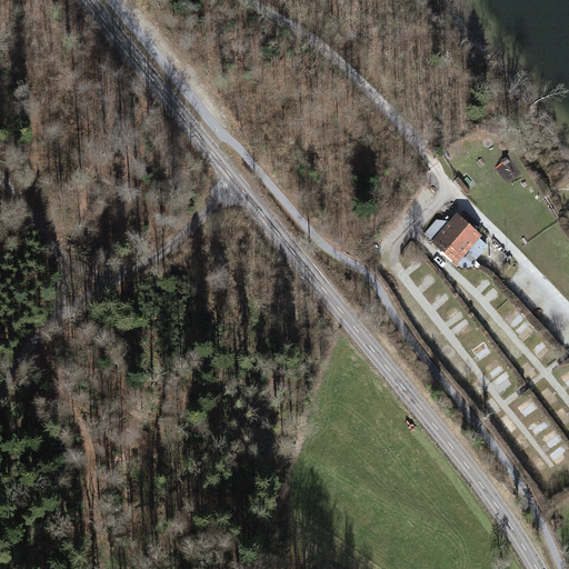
[(483,235),(458,211),(430,243),(456,266),(483,235)]
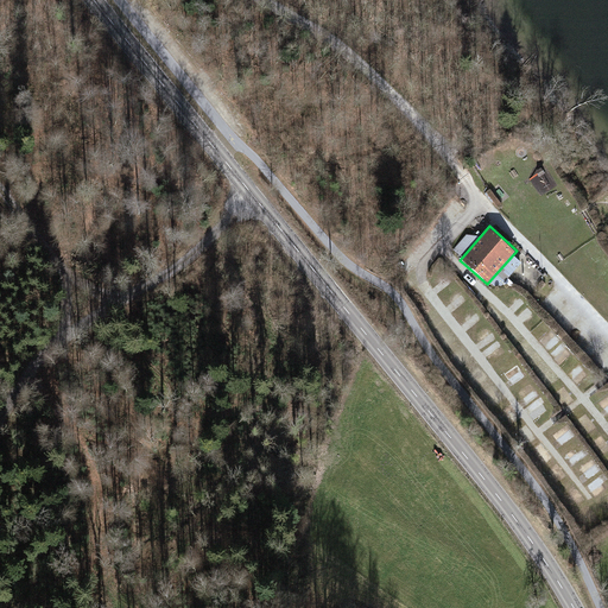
[(513,274),(533,289),(542,278),(513,258),(501,276),(508,280),(513,274)]
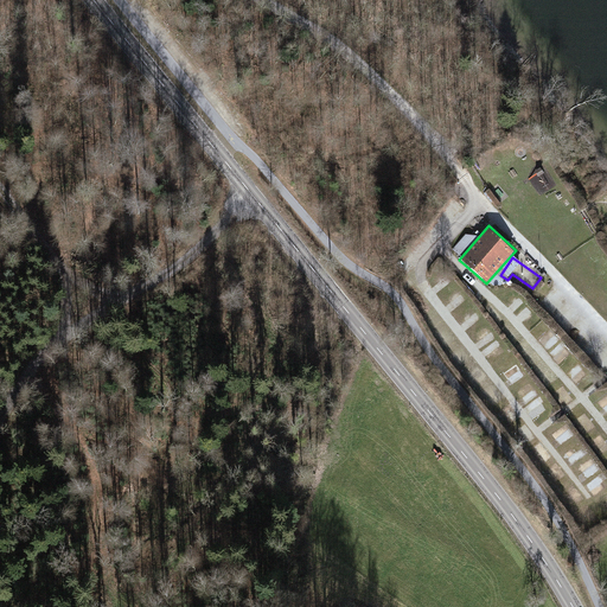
[(569,302),(558,307),(563,318),(574,312),(569,302)]
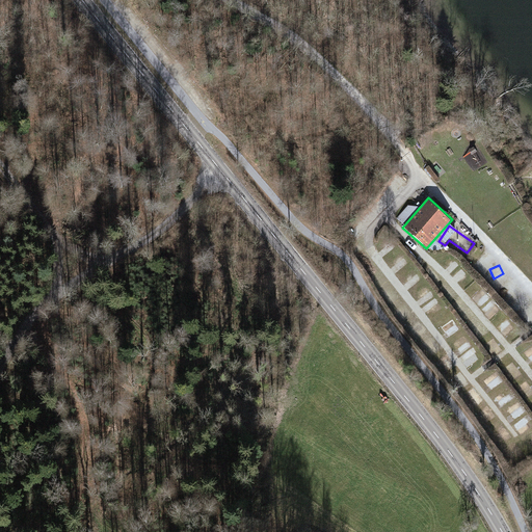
[(493,318),(501,311),(476,285),(468,292),(493,318)]
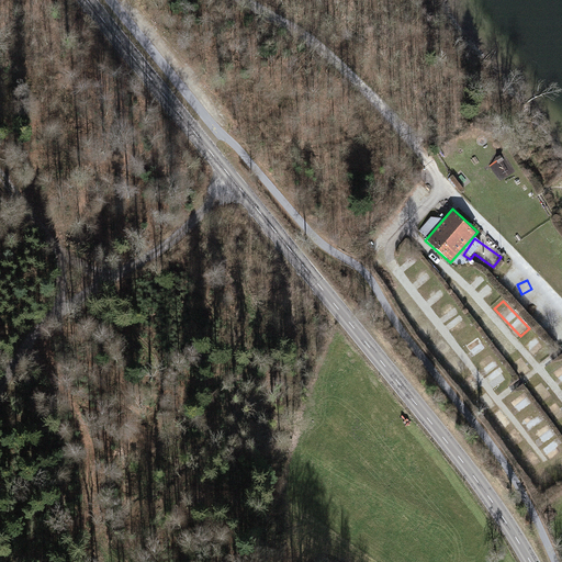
[(457,336),(467,327),(458,317),(448,326),(457,336)]
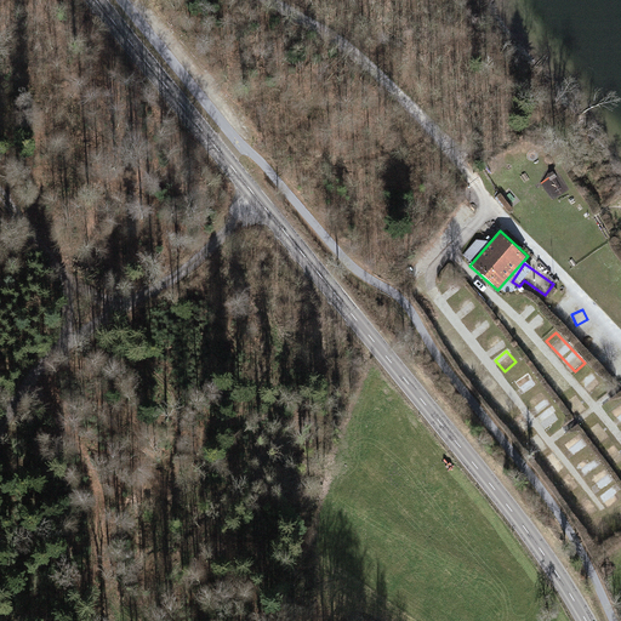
[(530,374),(517,382),(525,396),(539,387),(530,374)]
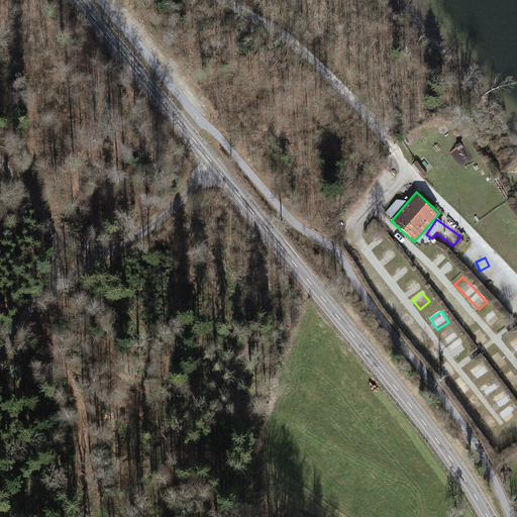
[(494,326),(499,319),(493,314),(487,322),(494,326)]
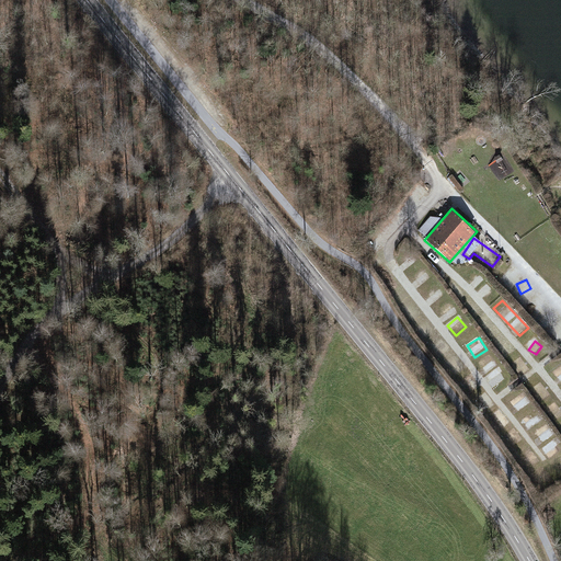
[(490,356),(480,364),(487,373),(496,366),(490,356)]
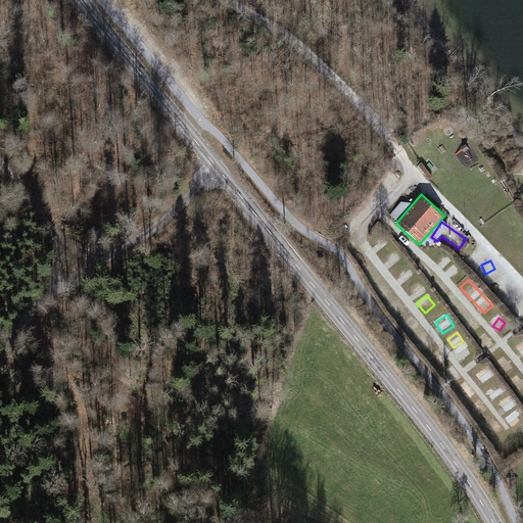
[(488,333),(479,338),(485,350),(494,345),(488,333)]
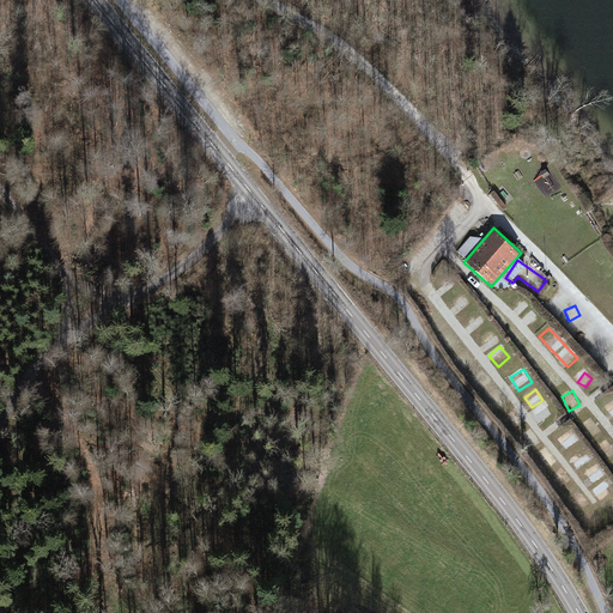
[(540,424),(552,416),(542,402),(530,412),(540,424)]
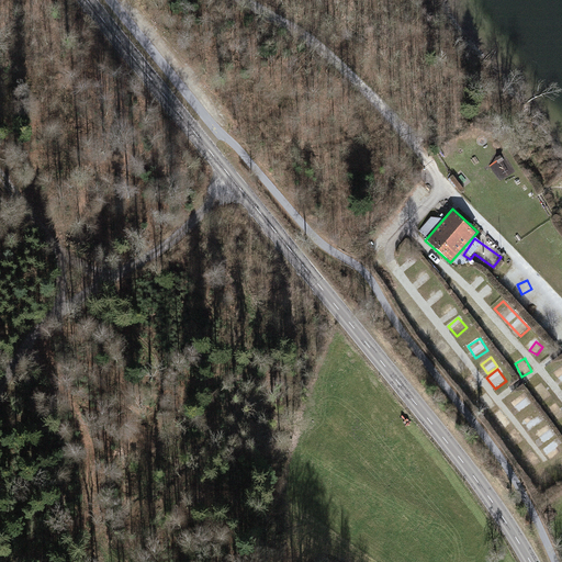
[(542,383),(534,391),(543,402),(552,395),(542,383)]
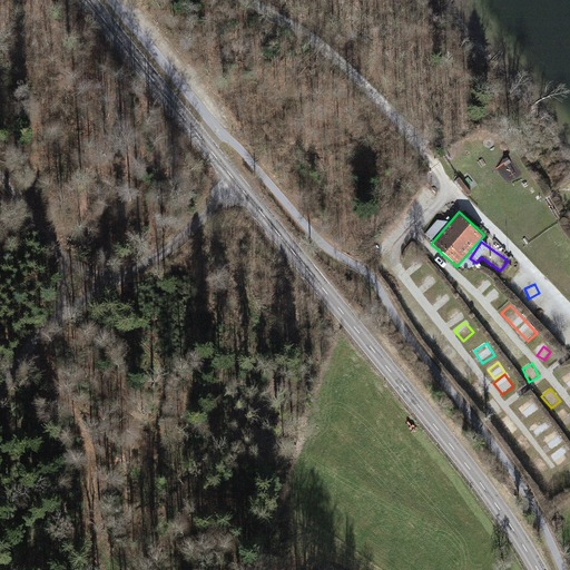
[(522,406),(526,415),(534,412),(532,403),(522,406)]
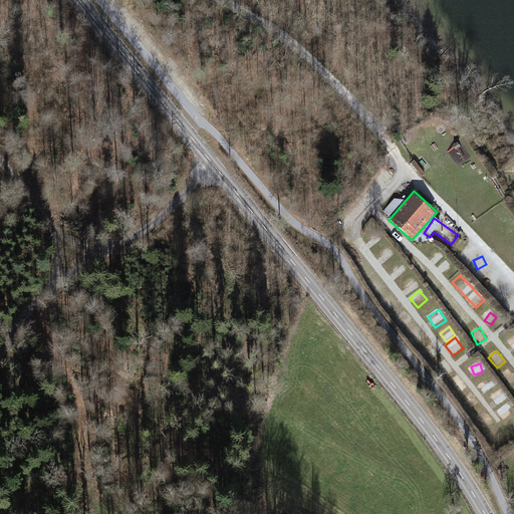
[(513,373),(509,367),(501,374),(510,386),(513,381),(513,373)]
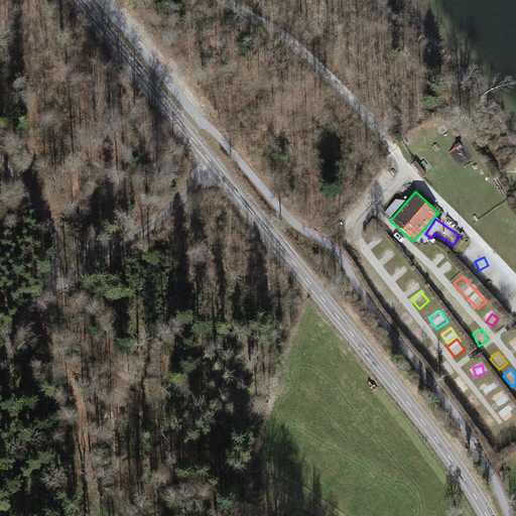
[(498,408),(510,402),(504,392),(492,398),(498,408)]
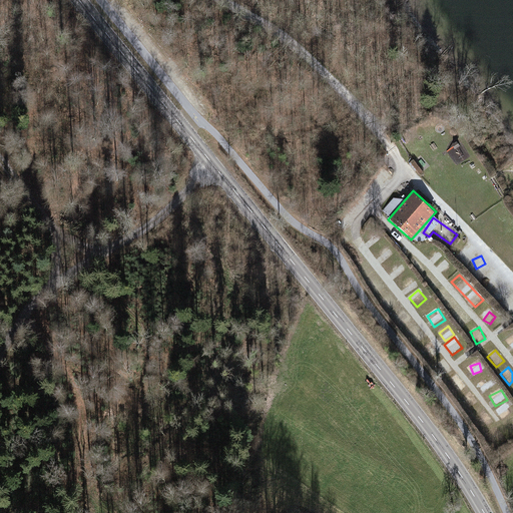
[(502,420),(512,414),(512,413),(509,403),(497,408),(502,420)]
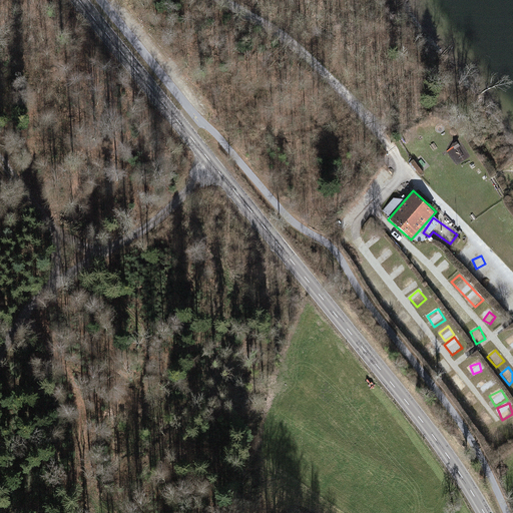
[(489,432),(495,444),(505,439),(499,427),(489,432)]
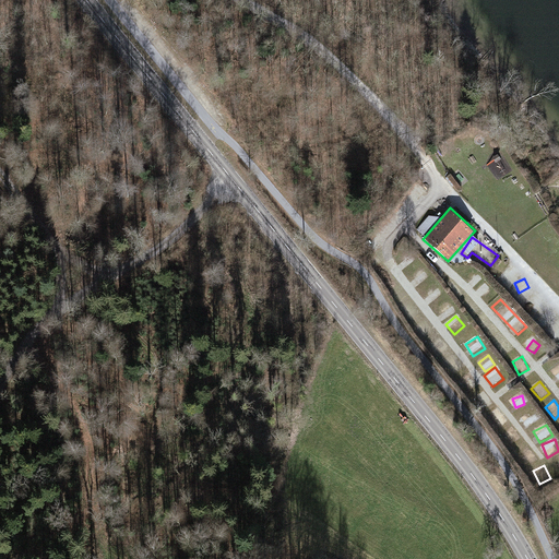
All buildings are outlined.
